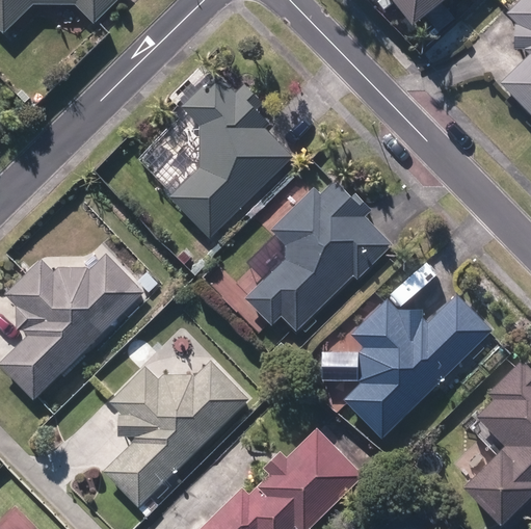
[(0,29),(3,34),(33,3),(76,4),(95,23),(117,0),(0,0),(0,29)]
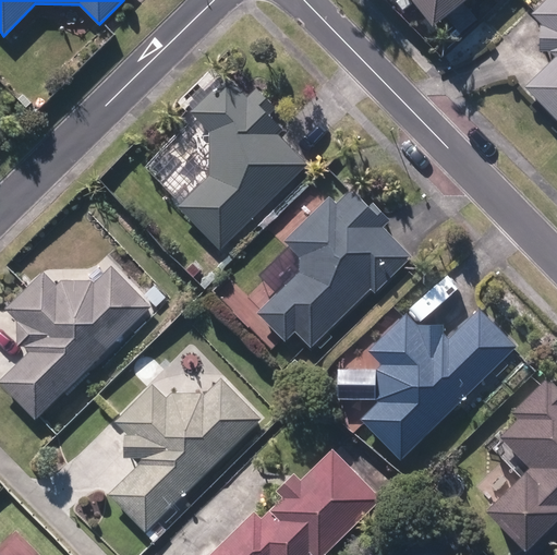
[(409,0),(431,26),(463,0),(409,0)]
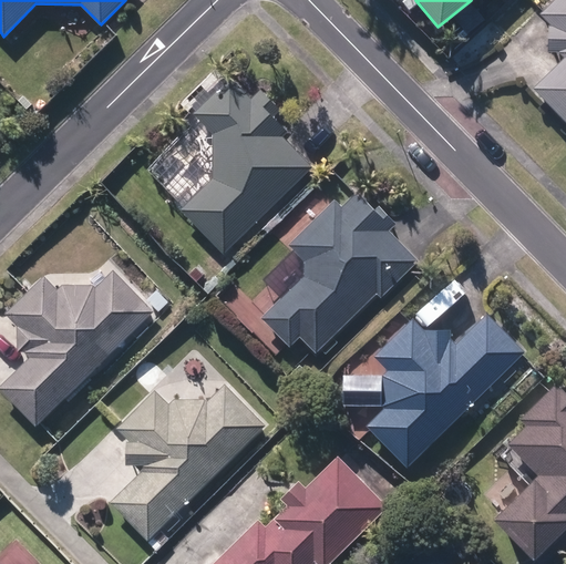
[(531,88),(565,123),(565,0),(555,0),(541,14),(547,22),(547,50),(556,50),(563,58),(531,88)]
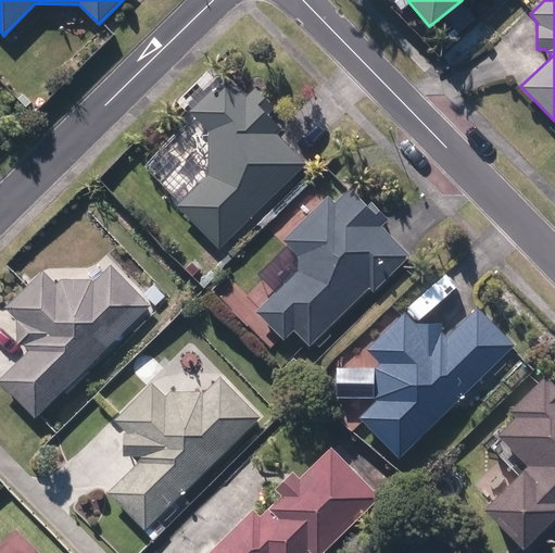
[(175,205),(217,249),(304,163),(276,134),(280,129),(266,114),(274,108),(254,88),(244,98),(225,77),(190,112),(207,129),(207,174),(175,205)]
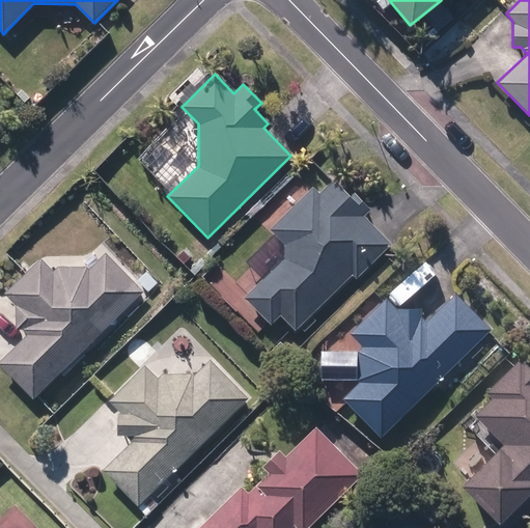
[(281,312),(296,328),(352,275),(355,278),(390,244),(364,216),(370,210),(354,193),(351,197),(333,178),(317,193),(312,187),(268,228),(283,245),(283,259),(244,297),(270,324),(281,312)]
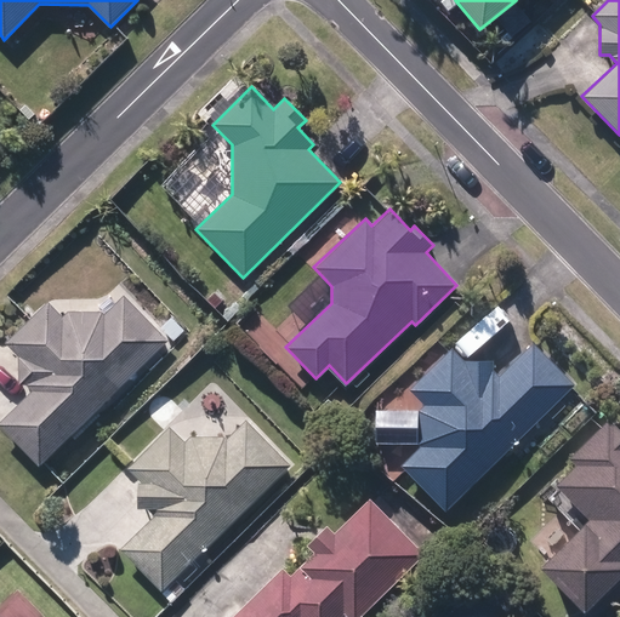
[(0,427),(37,466),(166,340),(123,296),(107,312),(68,310),(62,316),(49,303),(6,343),(17,354),(17,383),(24,383),(32,392),(0,422),(0,427)]
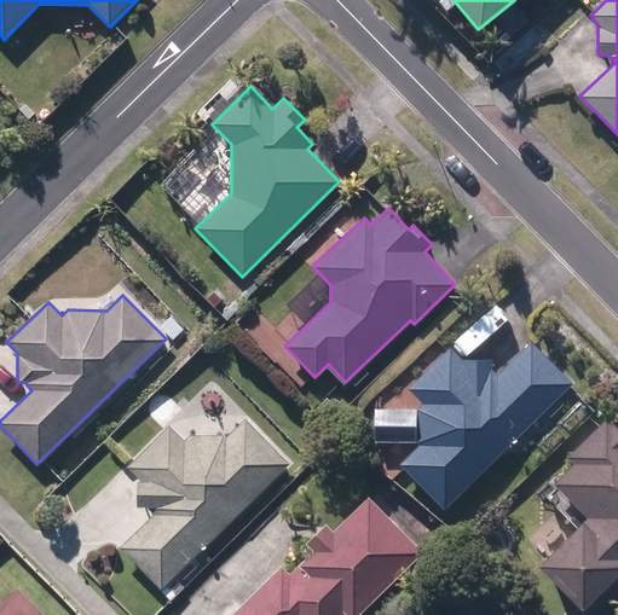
[(219,308),(225,317),(234,311),(227,302),(219,308)]
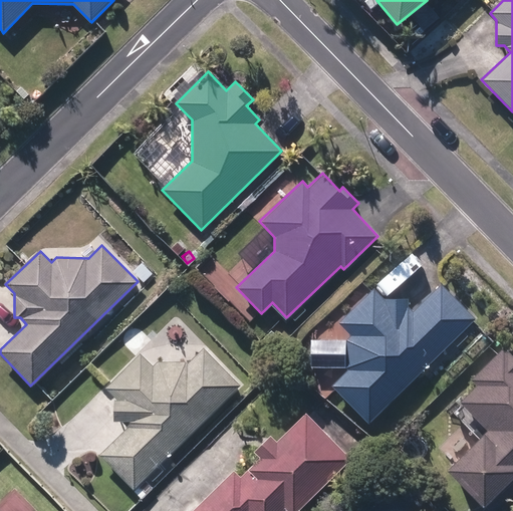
[(331,386),(365,422),(474,320),(441,285),(413,311),(409,306),(409,300),(382,300),(372,289),(338,321),(351,335),(346,340),(345,366),(348,369),(331,386)]
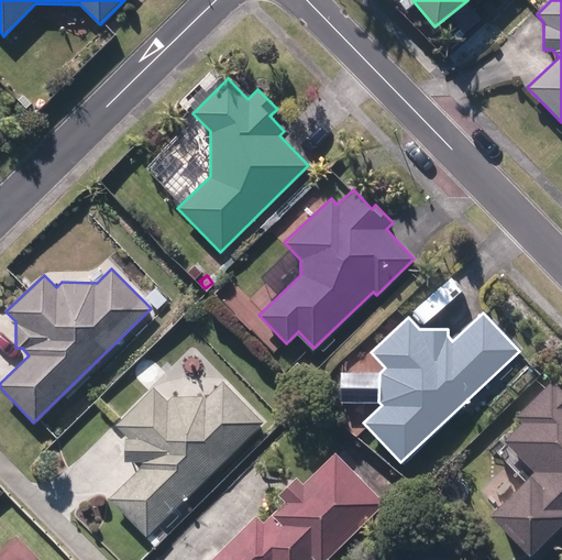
[(144,537),(155,547),(166,536),(156,526),(160,523),(168,531),(183,518),(175,511),(263,421),(221,380),(207,396),(171,396),(166,401),(154,387),(117,425),(129,437),(124,438),(124,462),(132,461),(139,469),(110,497),(147,535),(144,537)]
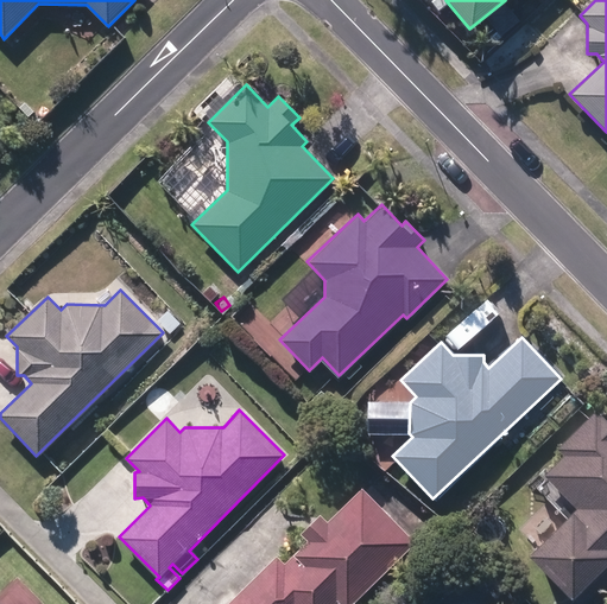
[(528,557),(571,601),(606,564),(606,424),(594,411),(556,449),(563,456),(543,475),(576,508),(528,557)]
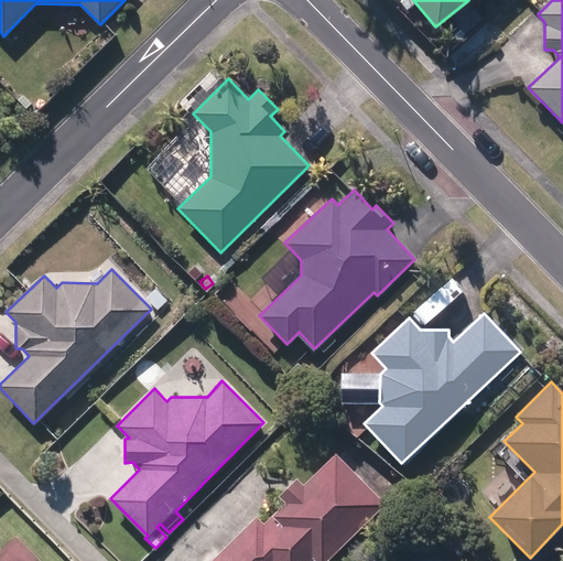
[(349,453),(357,462),(366,454),(357,445),(349,453)]
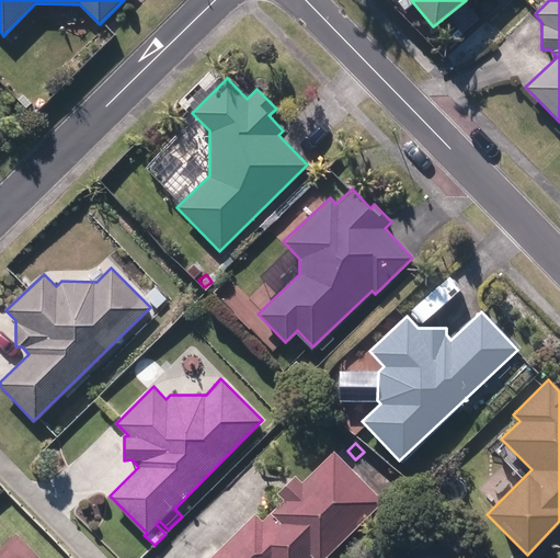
[(323,557),(383,501),(333,451),(300,482),(294,476),(276,493),(283,500),(261,521),(253,514),(208,557),(323,557)]
